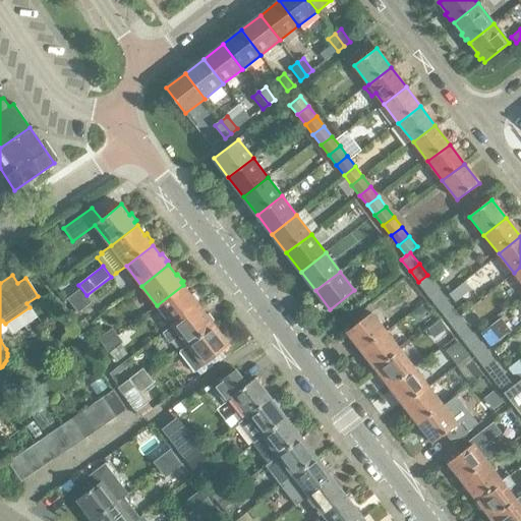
[(439,289),(427,275),(418,282),(429,296),(439,289)]
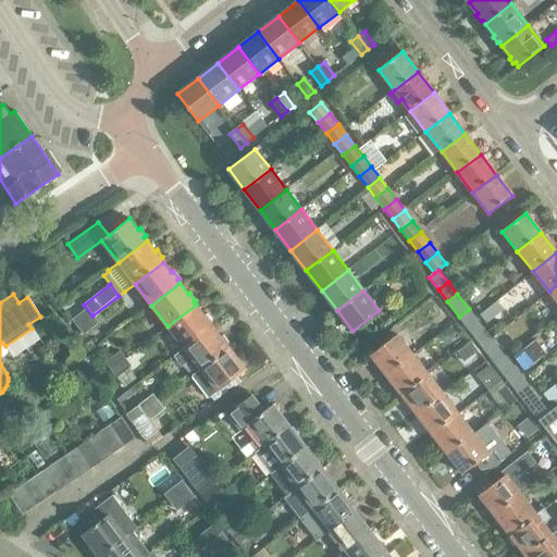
[(196,305),(168,326),(184,348),(213,326),(210,323),(212,321),(207,313),(205,316),(196,305)]
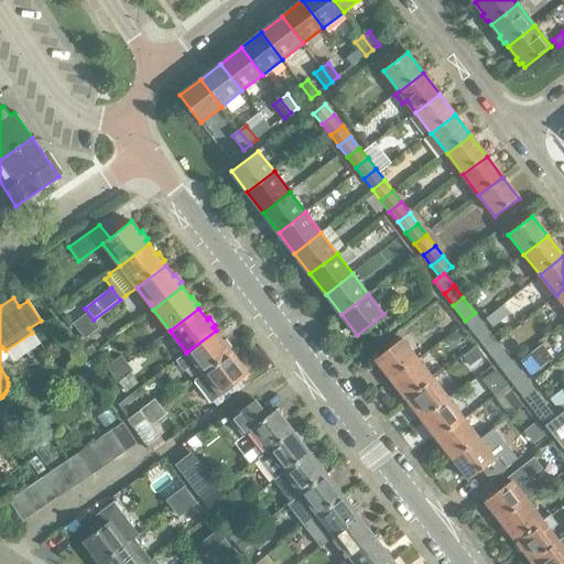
[(79,332),(94,321),(88,313),(73,324),(79,332)]
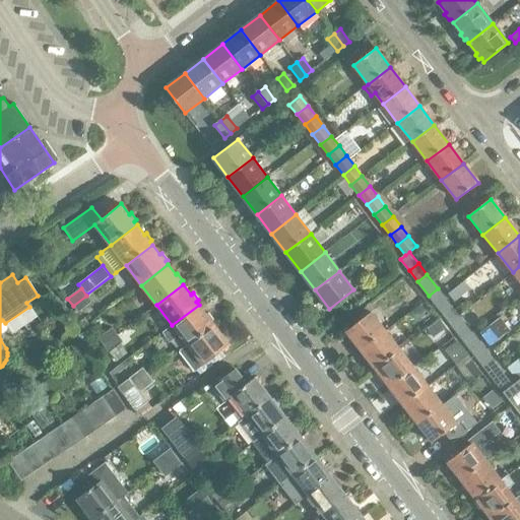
[(449,303),(438,288),(429,296),(440,310),(449,303)]
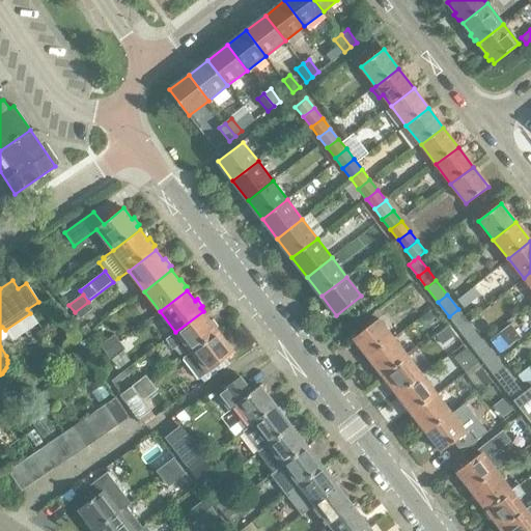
[(93,309),(88,302),(75,312),(80,319),(93,309)]
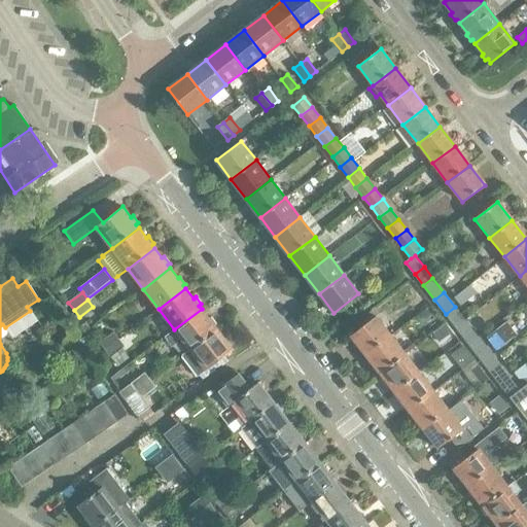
[(466,321),(455,307),(446,314),(457,328),(466,321)]
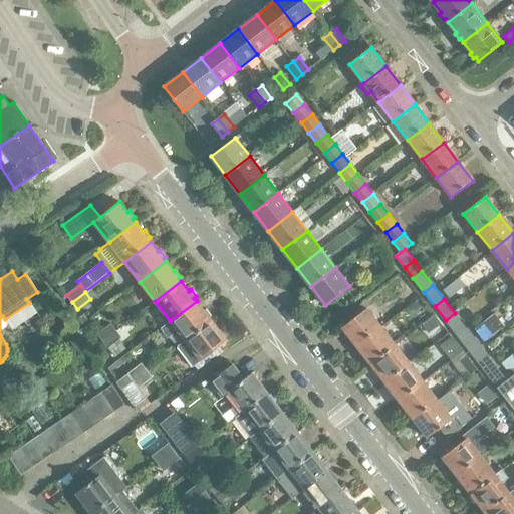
[(170,321),(161,329),(168,338),(174,333),(182,344),(186,341),(212,321),(210,318),(211,316),(206,309),(204,311),(197,301),(170,321)]
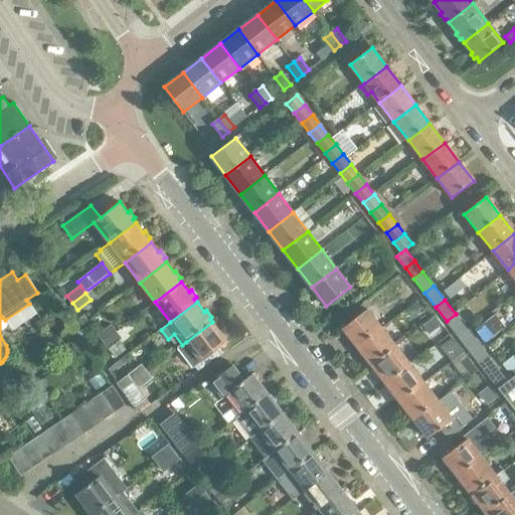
[(368,309),(343,328),(357,346),(381,327),(368,309)]
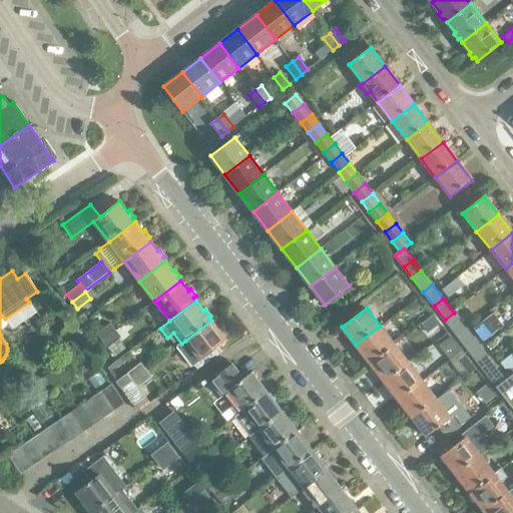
[(464,327),(454,313),(445,320),(455,334),(464,327)]
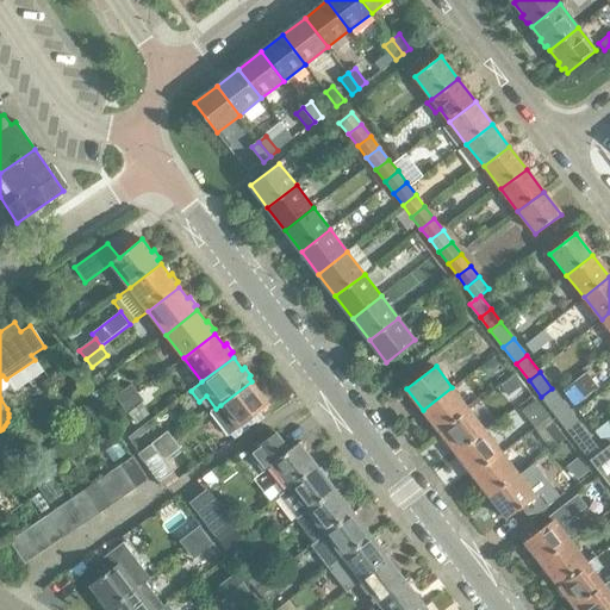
[(516,373),(500,386),(509,397),(524,384),(516,373)]
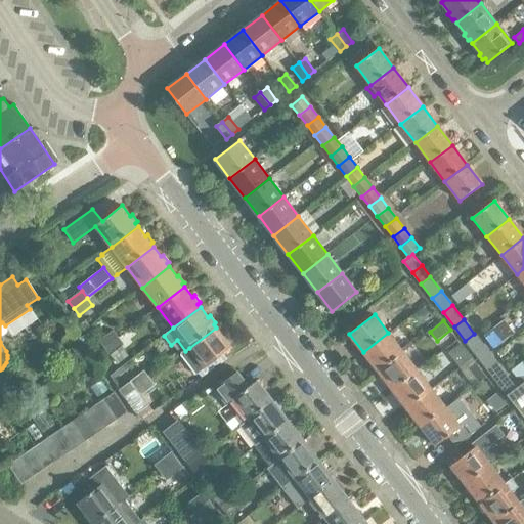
[(505,320),(484,335),(494,349),(515,334),(505,320)]
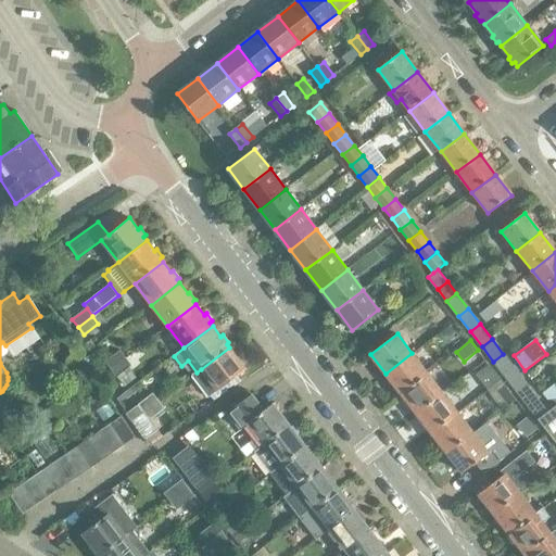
[(197,373),(192,376),(209,397),(217,391),(245,369),(243,366),(245,364),(239,356),(238,358),(229,348),(201,369),(197,373)]
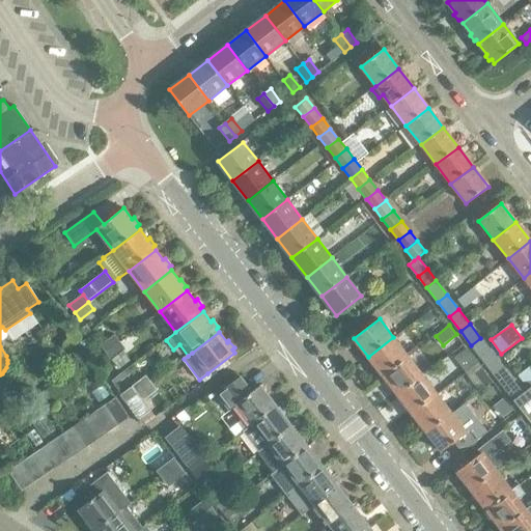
[(106,353),(120,342),(114,335),(101,345),(106,353)]
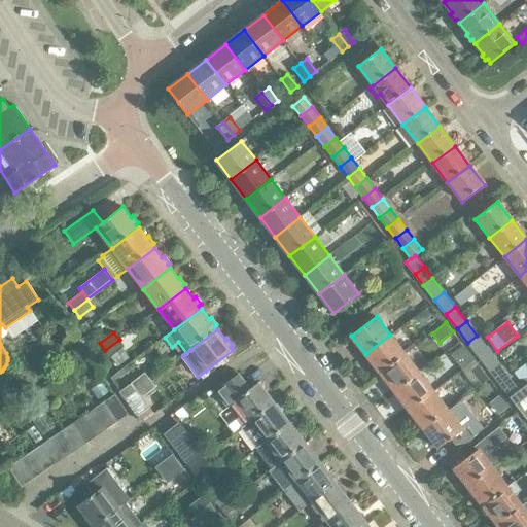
[(390,335),(365,354),(380,373),(405,354),(390,335)]
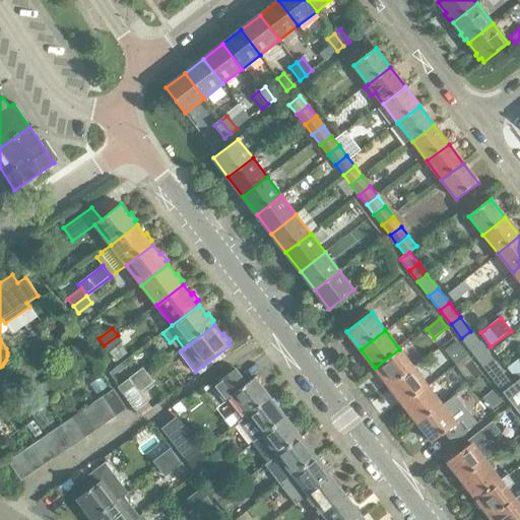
[(481,345),(470,331),(461,338),(472,352),(481,345)]
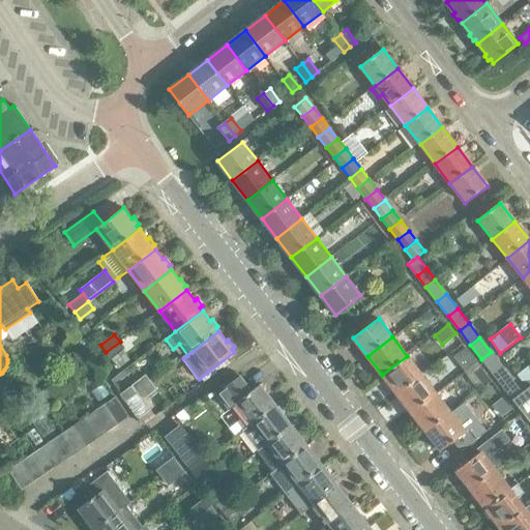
[(125,349),(120,342),(106,352),(112,359),(125,349)]
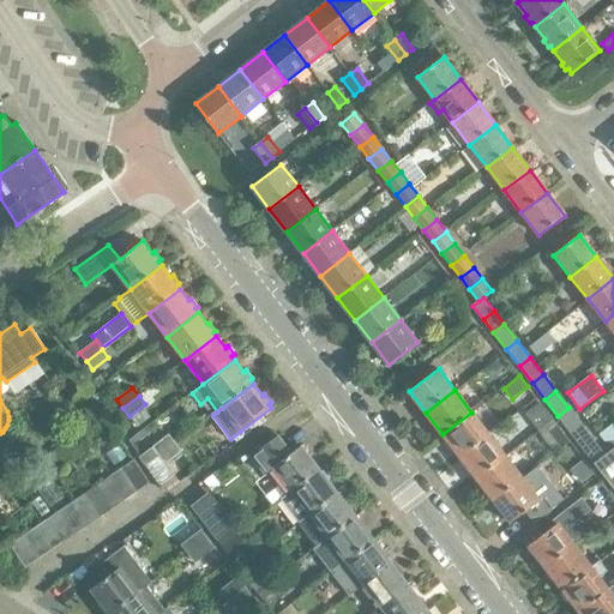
[(582,425),(569,408),(558,416),(571,433),(582,425)]
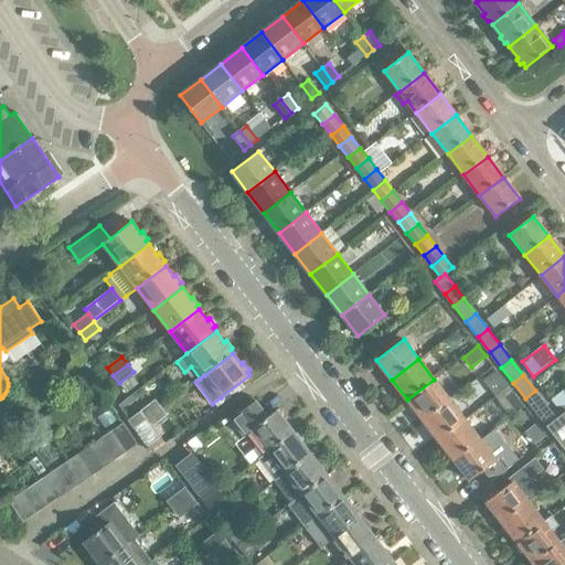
[(434,380),(407,400),(423,420),(450,400),(434,380)]
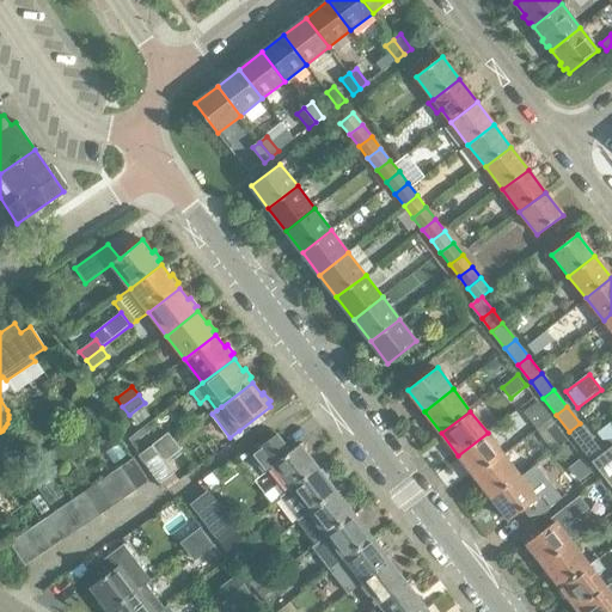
[(593,440),(580,423),(569,432),(582,448),(593,440)]
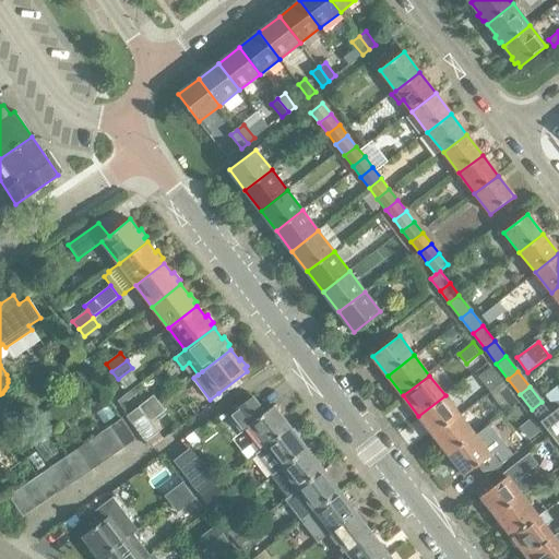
[(498,396),(509,411),(519,403),(509,389),(498,396)]
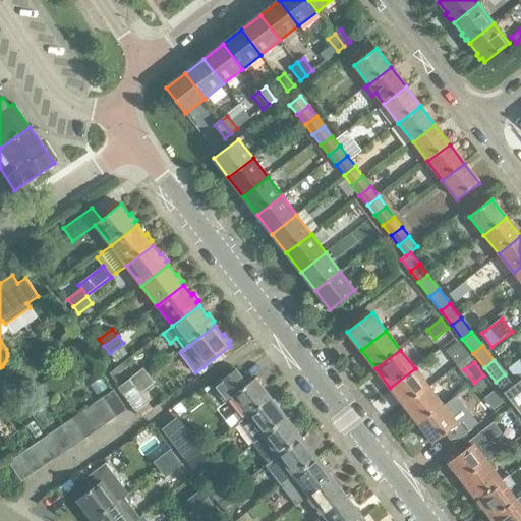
[(415,368),(390,388),(404,406),(429,387),(415,368)]
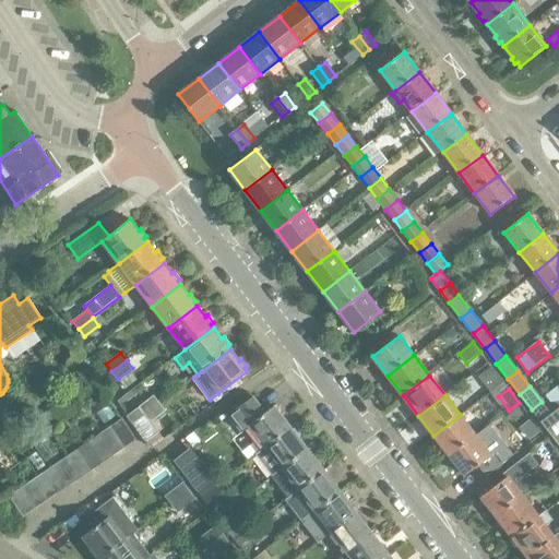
[(145,415),(159,404),(154,396),(140,407),(144,415),(145,415)]
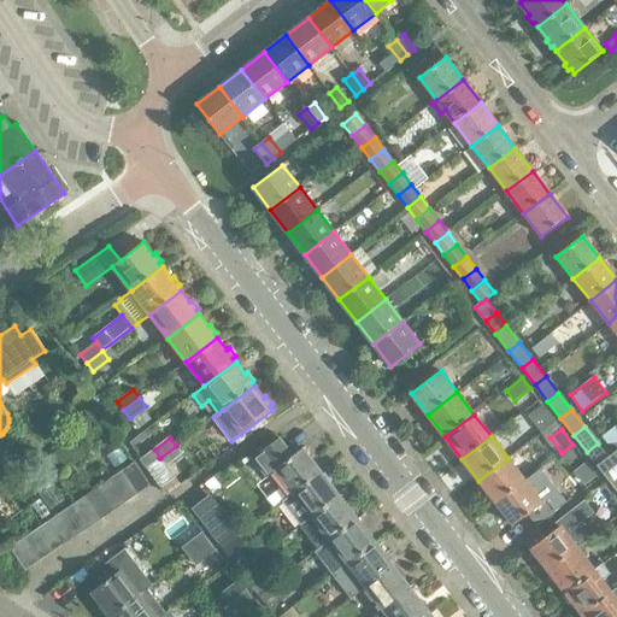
[(280,438),(254,456),(269,475),(276,470),(287,483),(276,492),(283,500),(293,492),(321,471),(303,448),(293,456),(280,438)]
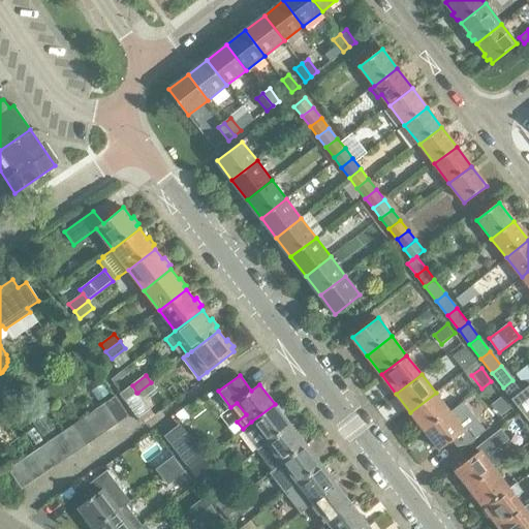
[(62,378),(38,395),(48,408),(71,393),(62,378)]
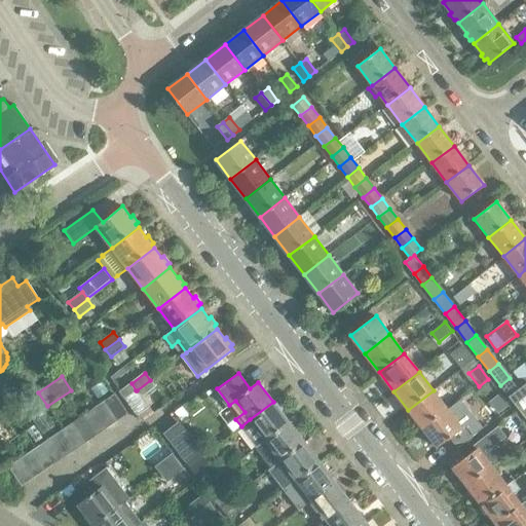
[(518,390),(510,378),(500,385),(509,398),(518,390)]
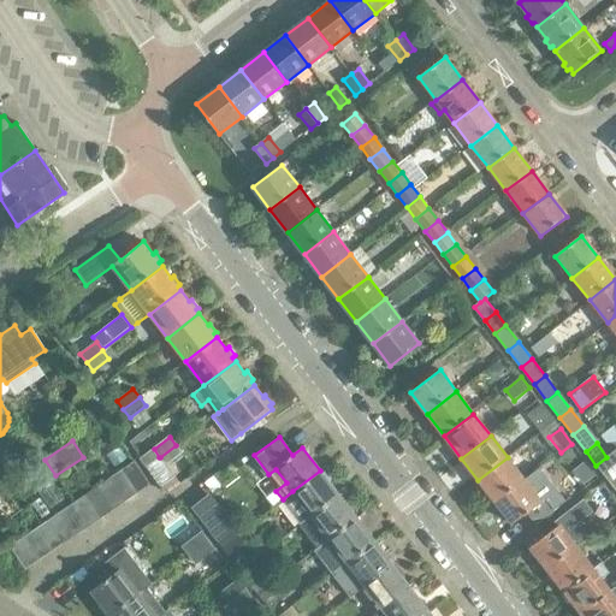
[(183,454),(176,445),(160,457),(166,466),(183,454)]
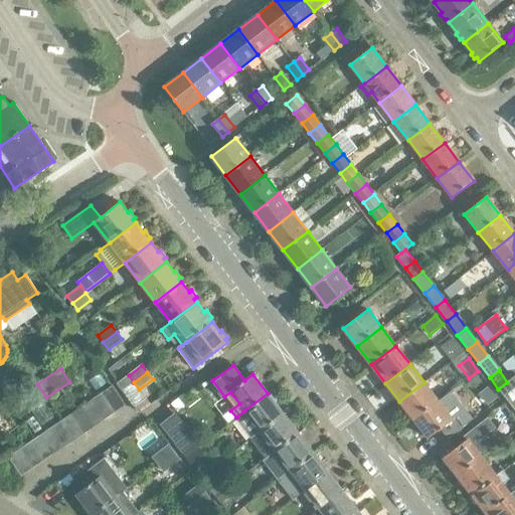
[(100,374),(90,380),(97,391),(106,384),(100,374)]
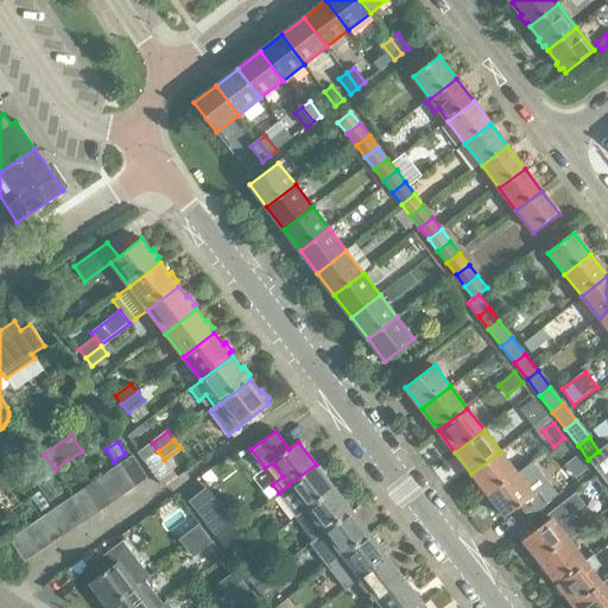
[(152,443),(138,454),(144,461),(157,451),(152,443)]
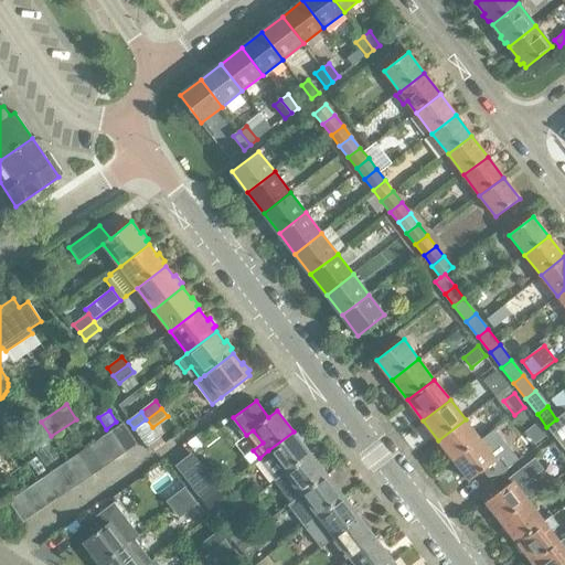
[(564,412),(556,419),(546,427),(564,449),(564,412)]
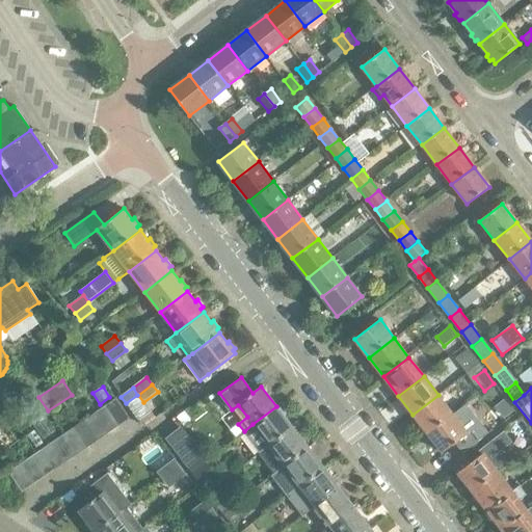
[(439,395),(413,415),(427,434),(453,415),(452,415),(439,395)]
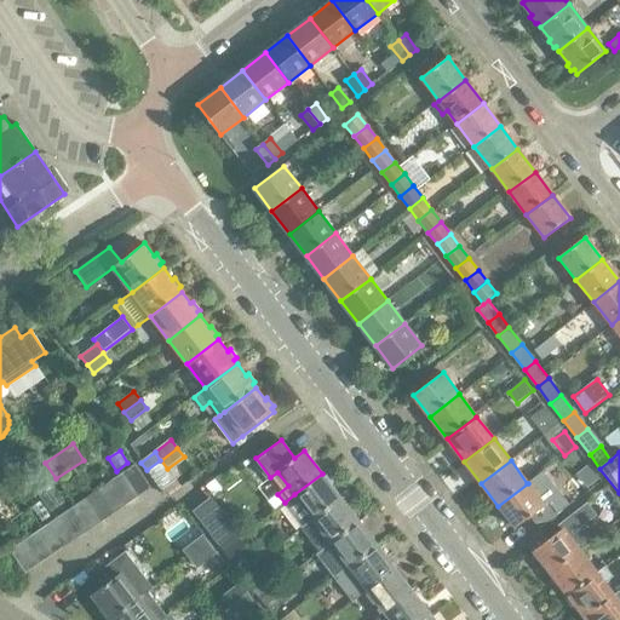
[(149,489),(136,469),(133,466),(121,475),(137,498),(149,489)]
